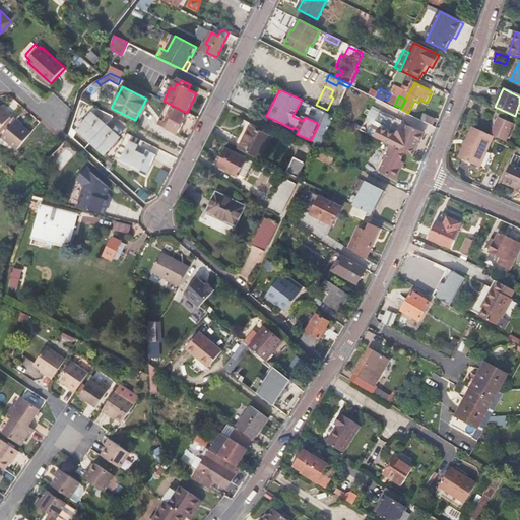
[(7,111),(5,113),(0,108),(0,131),(13,116),(7,111)]
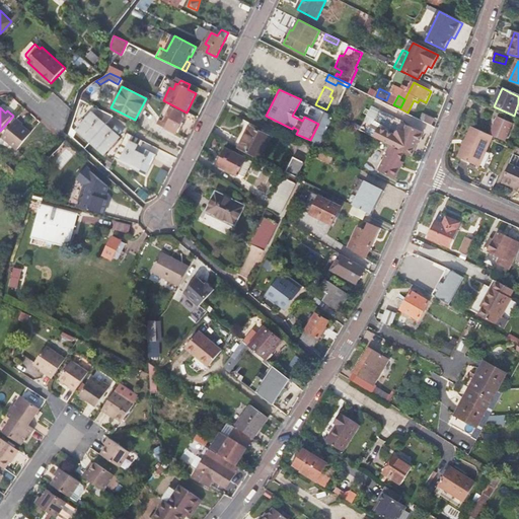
[(166,129),(175,134),(186,115),(176,109),(172,118),(167,115),(163,122),(165,123),(164,125),(167,127),(166,129)]
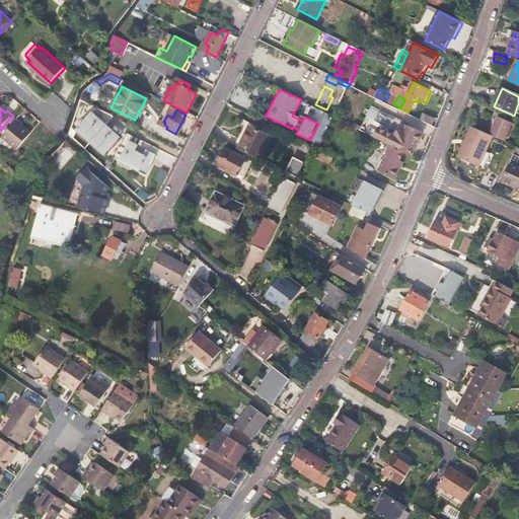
[(106,153),(121,138),(92,114),(78,129),(106,153)]
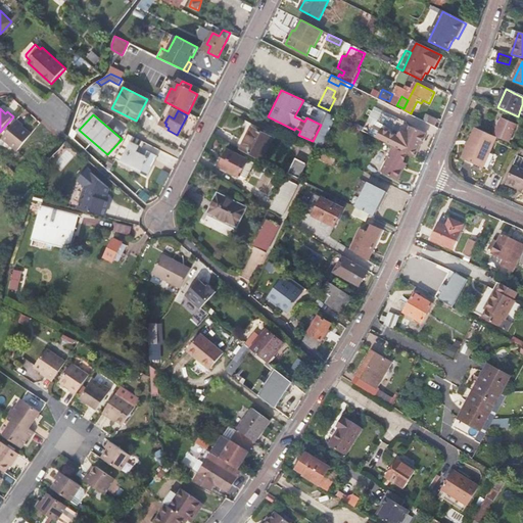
[(424,122),(435,128),(438,121),(428,115),(424,122)]
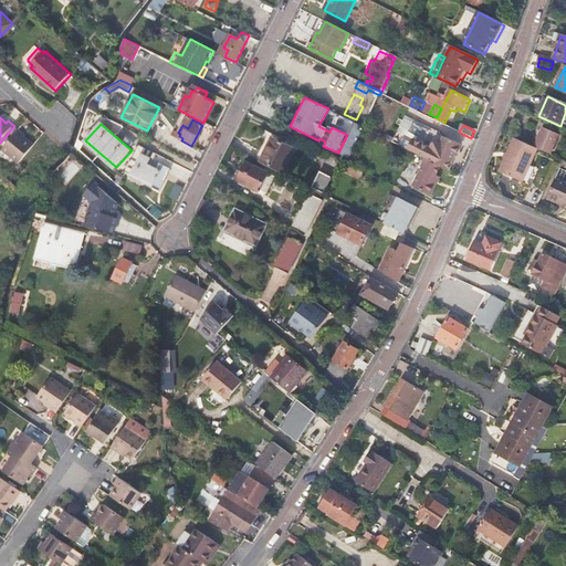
[(534,147),(538,149),(551,155),(558,136),(543,128),(534,147)]
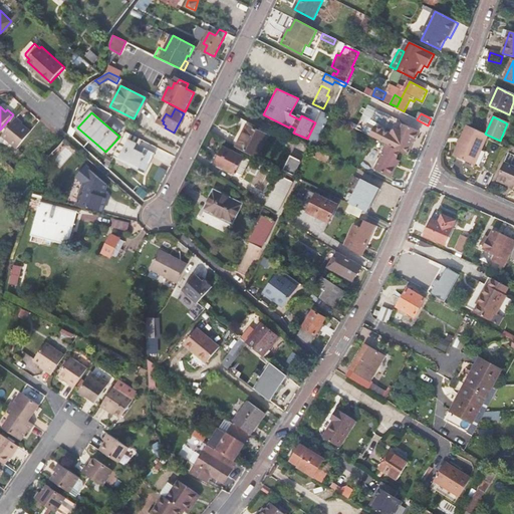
[(17,118),(3,137),(18,150),(32,133),(22,124),(24,123),(17,118)]
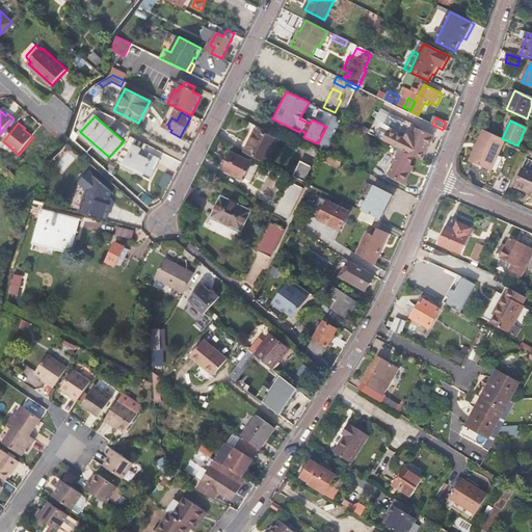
[(388,128),(382,139),(401,149),(415,156),(421,159),(426,145),(428,147),(433,135),(417,128),(415,132),(411,131),(405,133),(404,136),(388,128)]
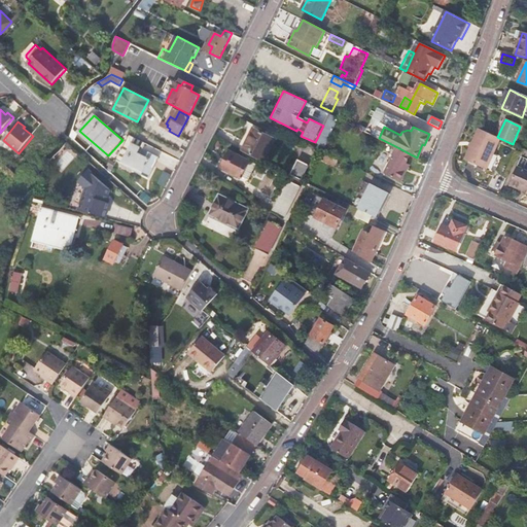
[(254,129),(243,151),(264,162),(275,139),(254,129)]
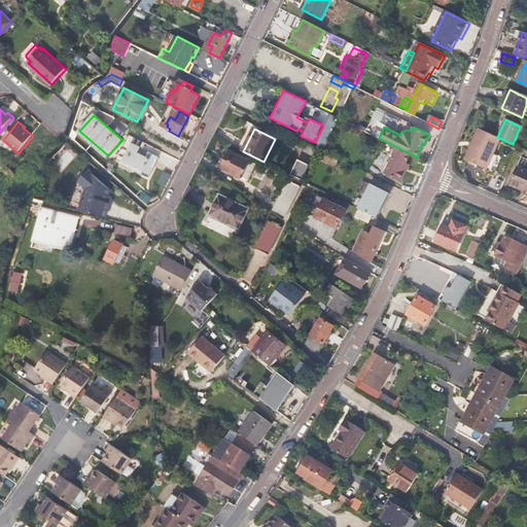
[(497,137),(480,129),(466,161),(487,170),(501,139),(497,137)]
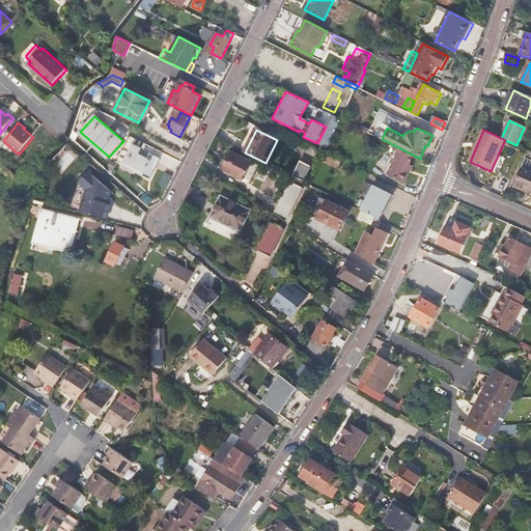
[(323,147),(329,149),(335,137),(329,134),(323,147)]
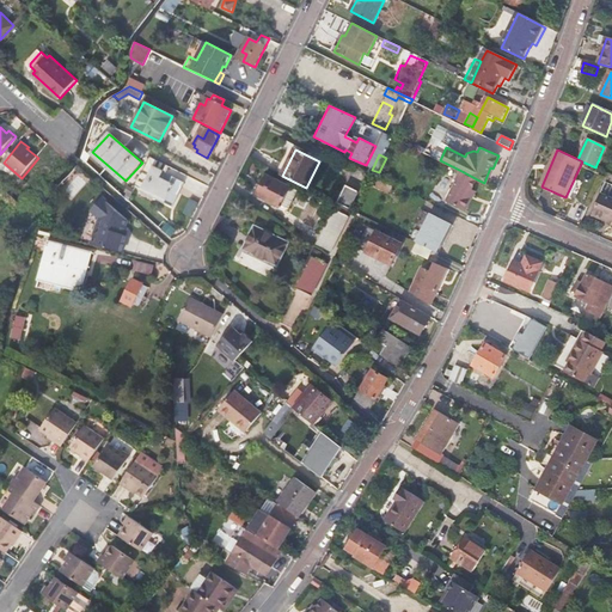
[(151,158),(135,189),(141,191),(141,193),(173,208),(185,183),(171,176),(175,170),(151,158)]
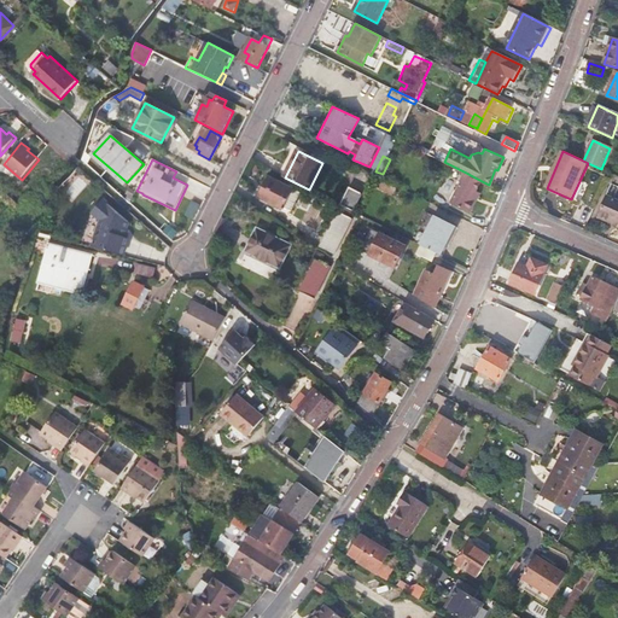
[(482,181),(466,173),(450,203),(470,213),(476,200),(472,199),(477,191),(482,181)]
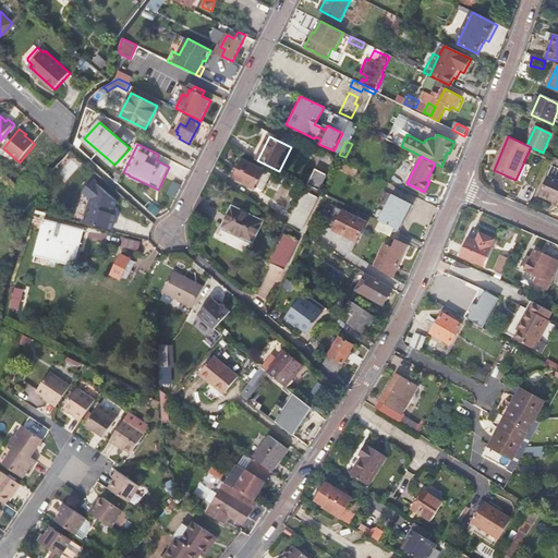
[(68,179),(80,166),(70,157),(58,170),(68,179)]
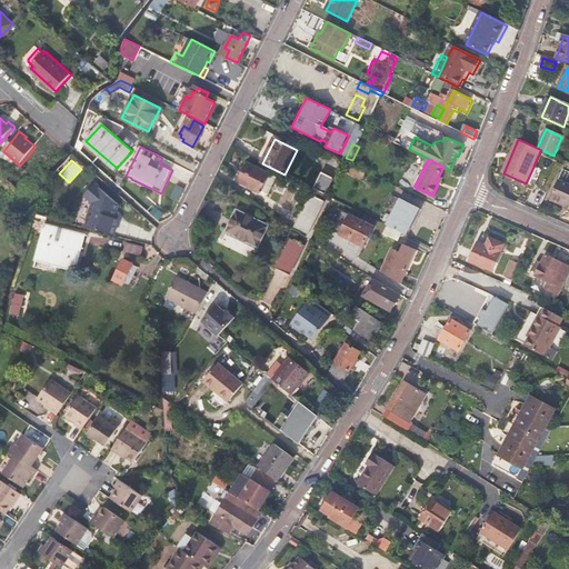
[(260,195),(270,176),(248,165),(238,183),(260,195)]
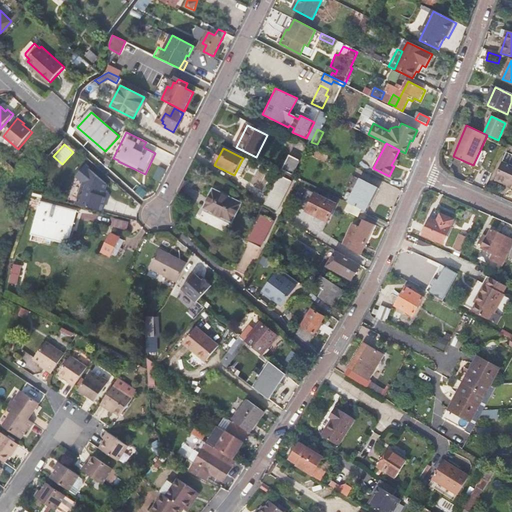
[(291,156),(284,171),(294,176),(301,161),(291,156)]
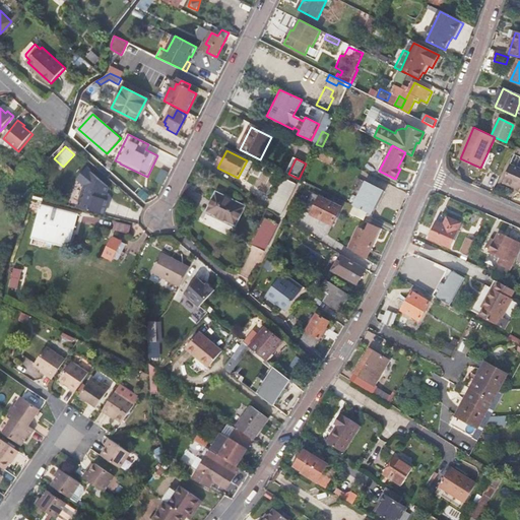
[(503,183),(515,188),(516,186),(519,187),(519,168),(512,165),(503,183)]
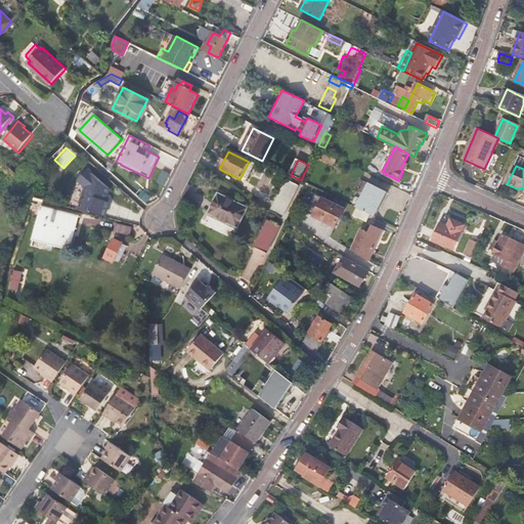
[(85,186),(78,210),(103,216),(108,203),(102,201),(104,193),(106,194),(108,188),(87,169),(78,179),(85,186)]
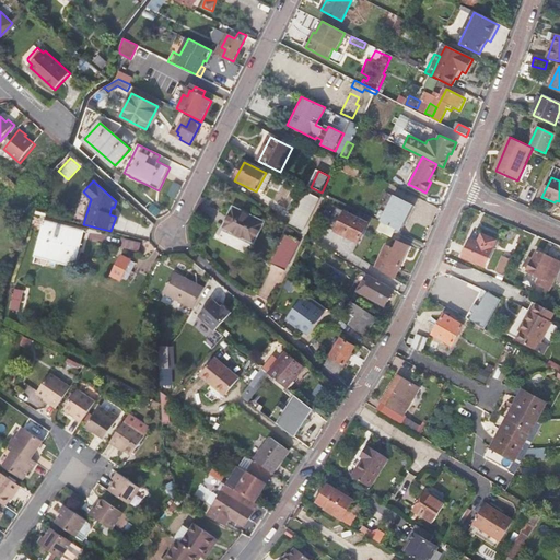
[(307,193),(291,225),(304,234),(321,199),(307,193)]
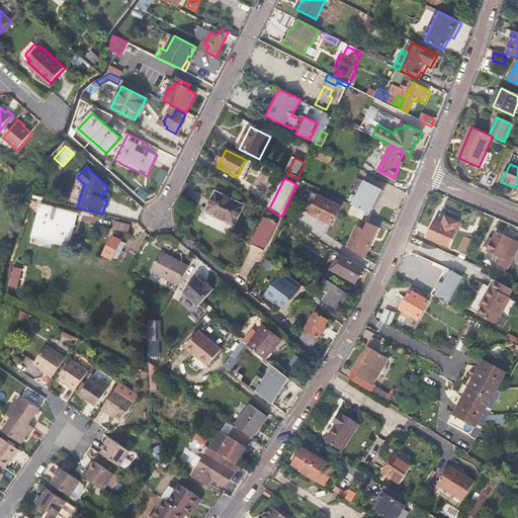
[(364,182),(352,205),(353,205),(366,212),(368,213),(380,190),(364,182)]
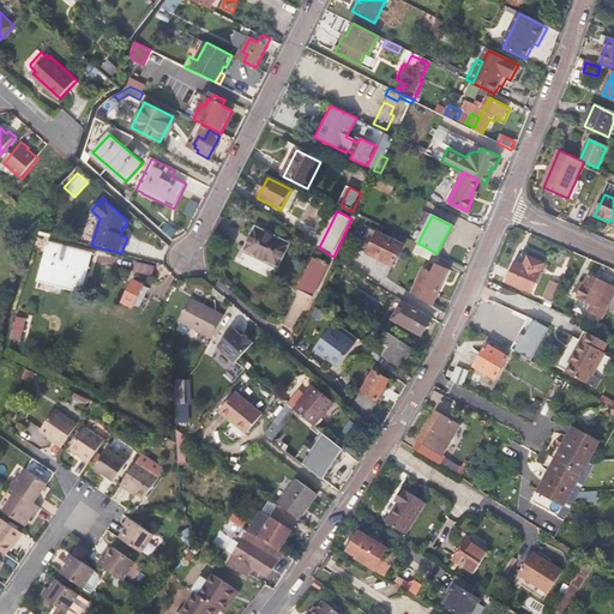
[(437,253),(440,254),(455,227),(451,226),(437,253)]
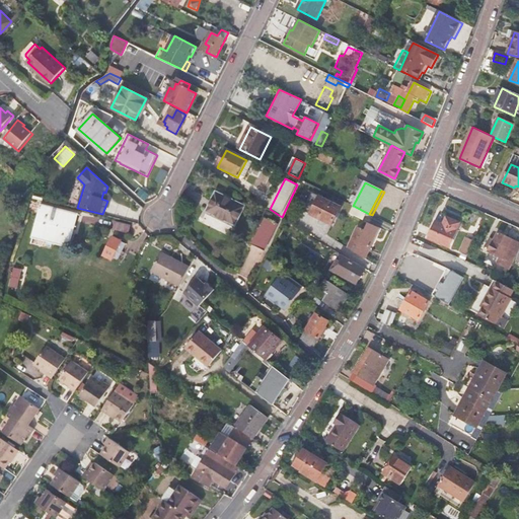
[(217,195),(209,210),(208,212),(217,216),(235,226),(243,208),(217,195)]
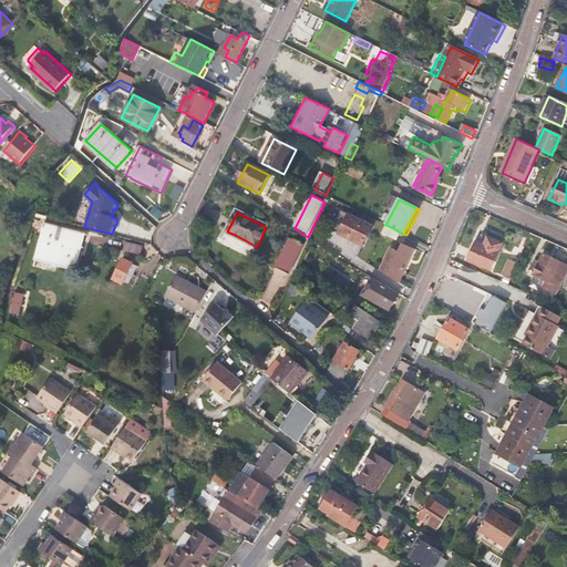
[(362,253),(374,226),(351,215),(338,240),(362,253)]
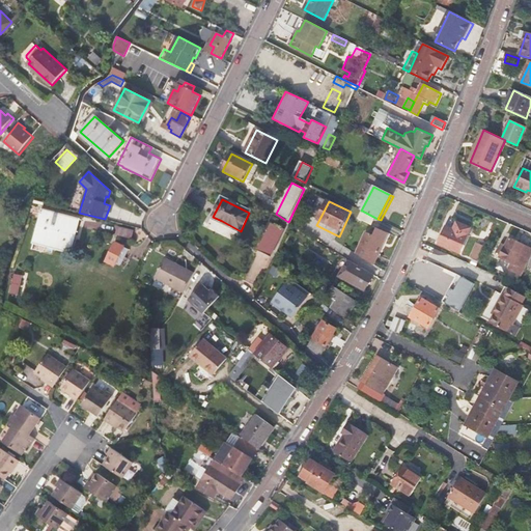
[(76,250),(83,219),(47,210),(38,241),(76,250)]
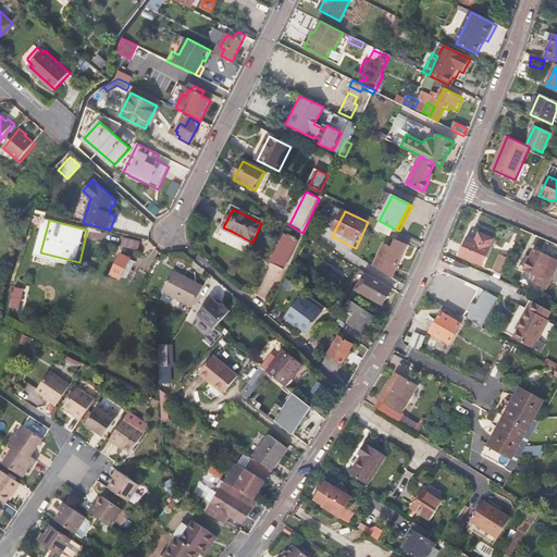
[(391,235),(394,229),(380,221),(376,229),(391,235)]
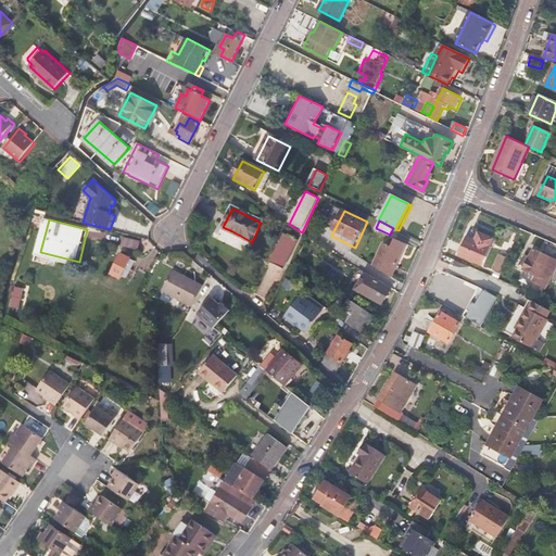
[(482,265),(493,240),(469,230),(458,255),(482,265)]
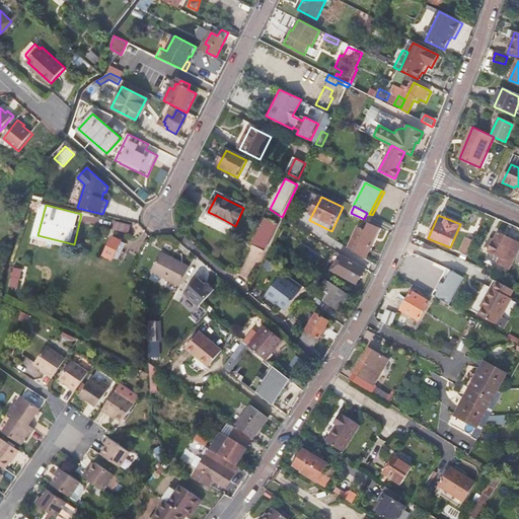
[(266,248),(277,225),(265,219),(253,242),(266,248)]
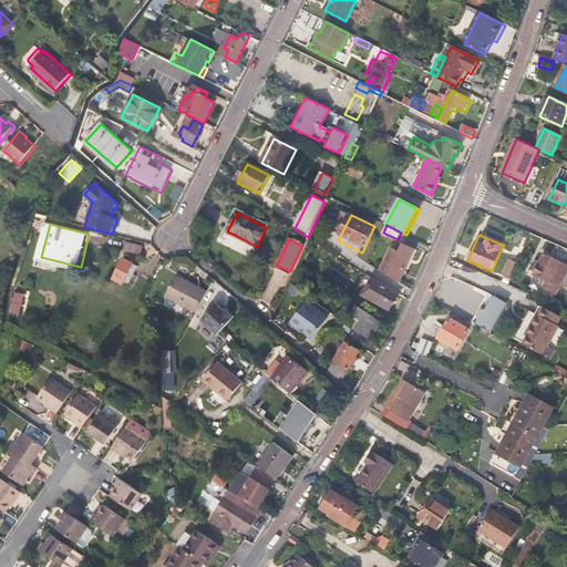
[(403,244),(400,250),(393,265),(404,269),(414,249),(403,244)]
